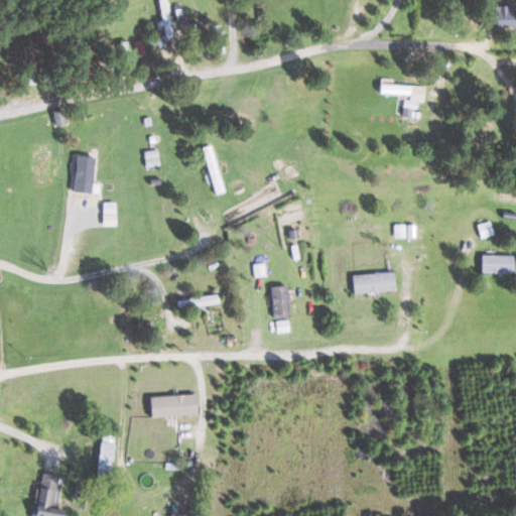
[(492,5),(493,27),(515,26),(515,4),(492,5)]
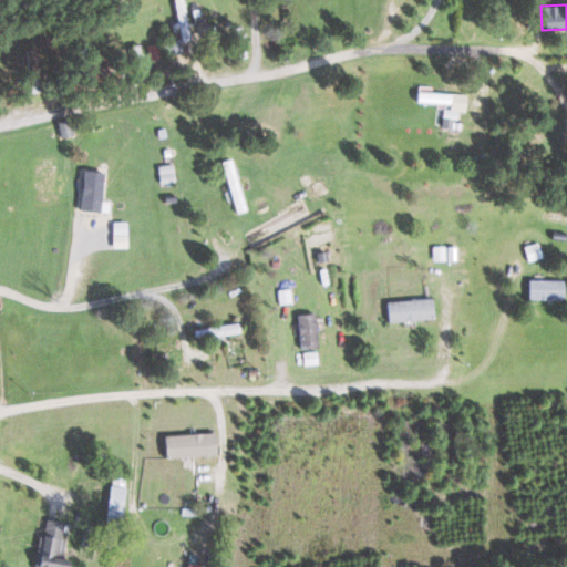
[(451,103),(451,93),(415,91),(415,102),(451,103)]
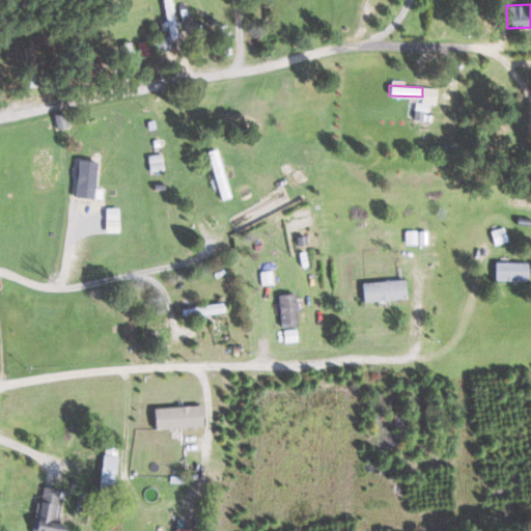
[(428,103),(414,101),(412,117),(425,119),(428,103)]
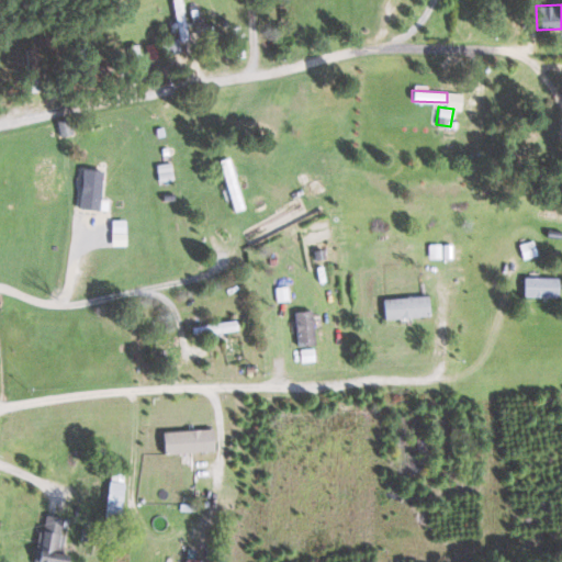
[(60,136),(72,133),(68,117),(56,121),(60,136)]
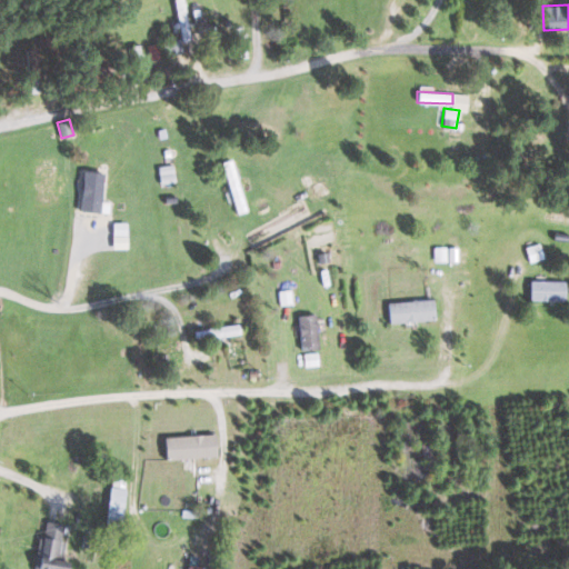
[(220,161),(237,215),(248,210),(231,158),(220,161)]
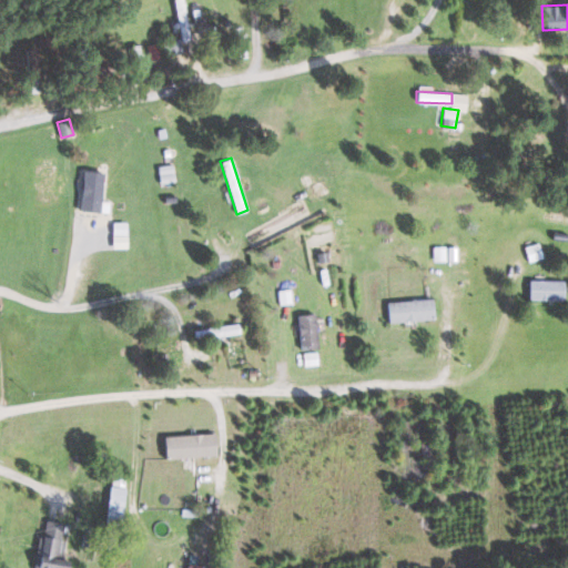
[(107,186),(108,172),(80,171),(80,186),(107,186)]
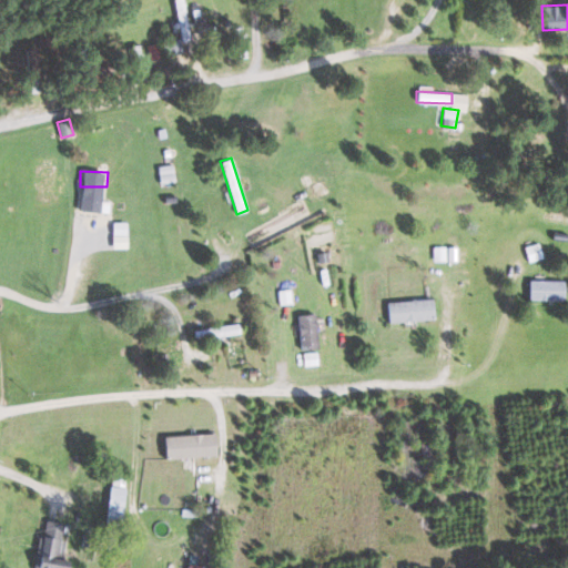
[(543,257),(539,242),(525,245),(528,261),(543,257)]
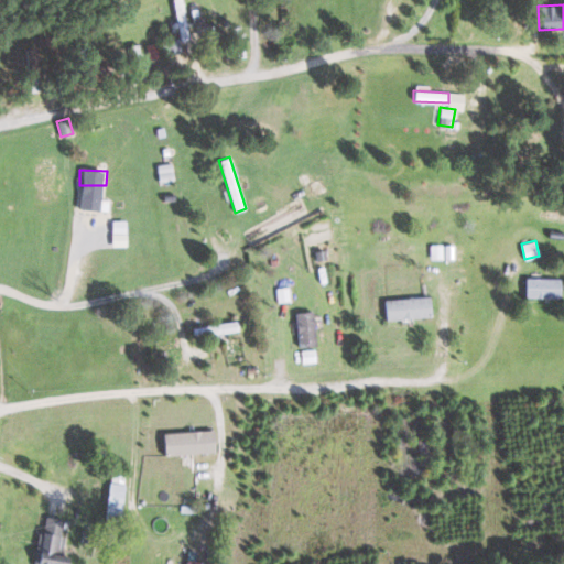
[(524,297),(560,299),(561,278),(525,277),(524,297)]
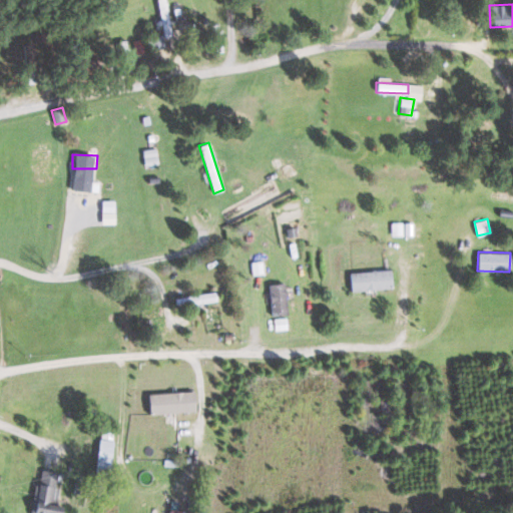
[(392,289),(392,270),(350,272),(350,290),(392,289)]
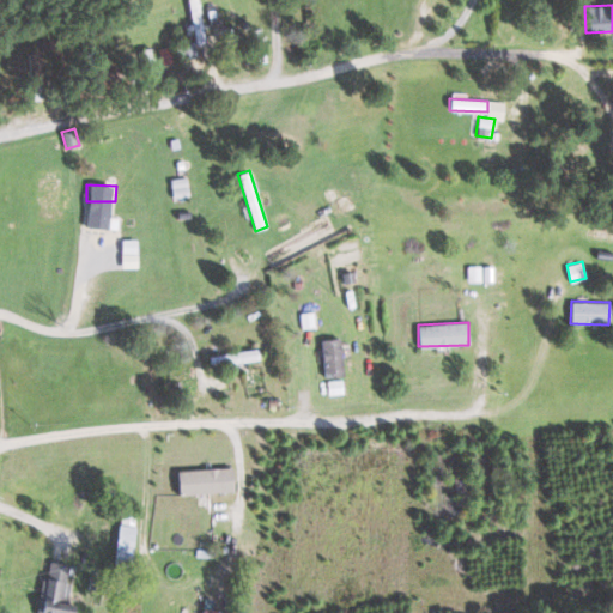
[(343,377),(340,338),(321,339),(323,377),(343,377)]
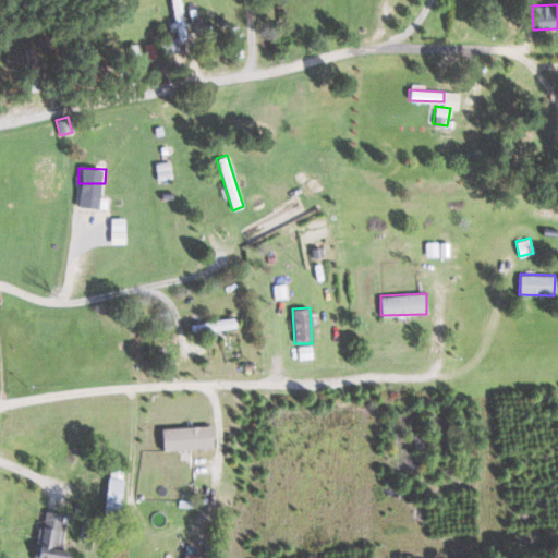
[(237,328),(235,318),(190,323),(191,332),(237,328)]
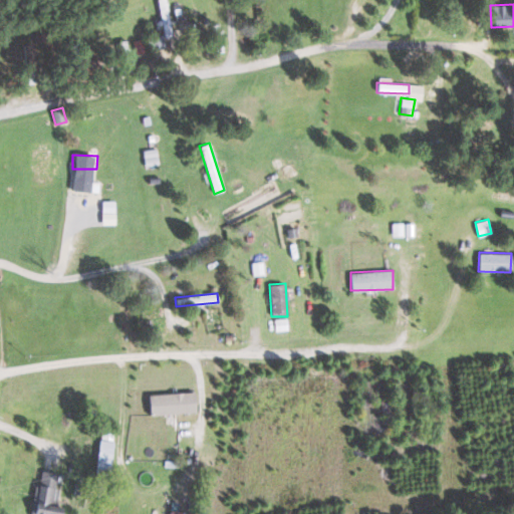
[(195,393),(148,394),(149,414),(196,413),(195,393)]
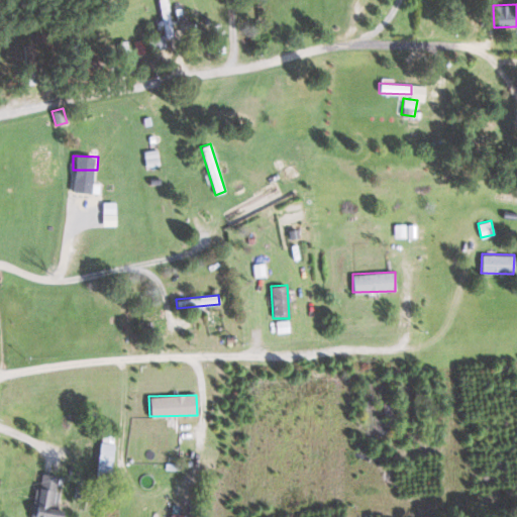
[(115,443),(100,441),(95,472),(110,474),(115,443)]
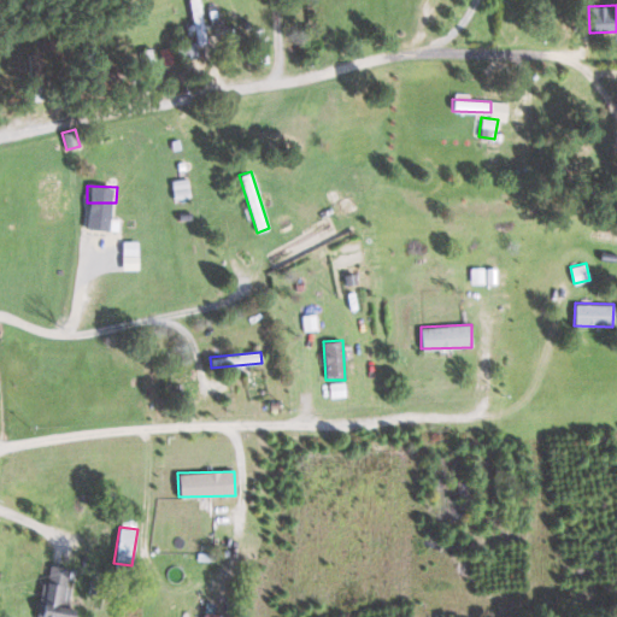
[(71,568),(45,564),(36,616),(70,616),(72,607),(66,606),(71,568)]
